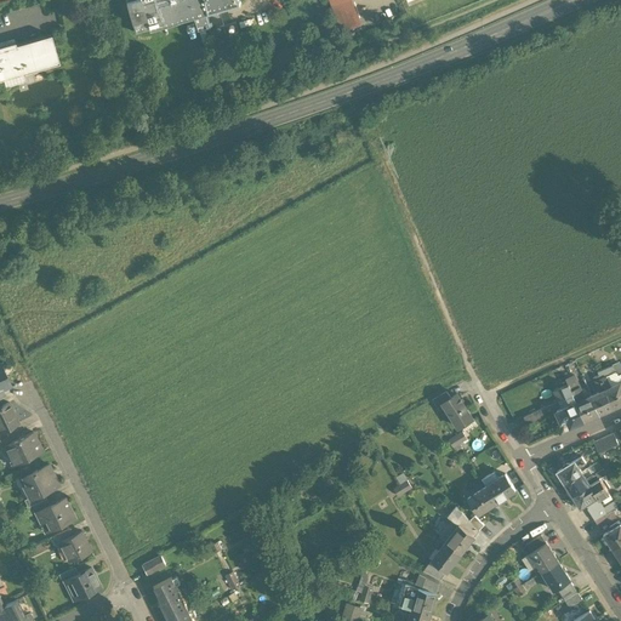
[(204,0),(138,0),(149,33),(209,15),(204,0)]
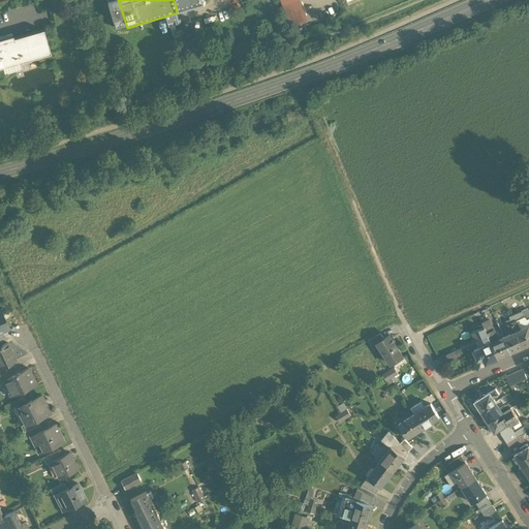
[(174,0),(178,12),(206,5),(204,0),(174,0)]
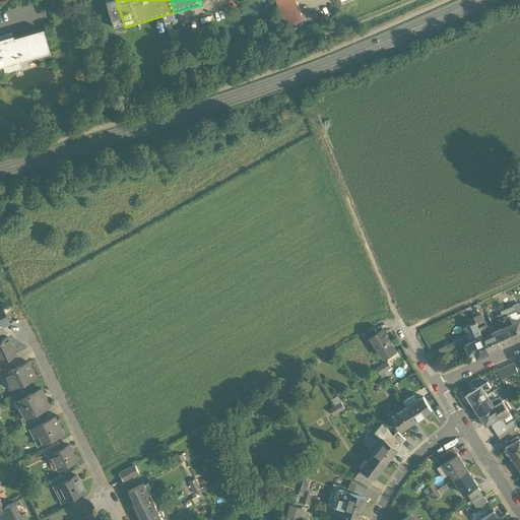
[(290,0),(278,5),(286,25),(300,20),(290,0)]
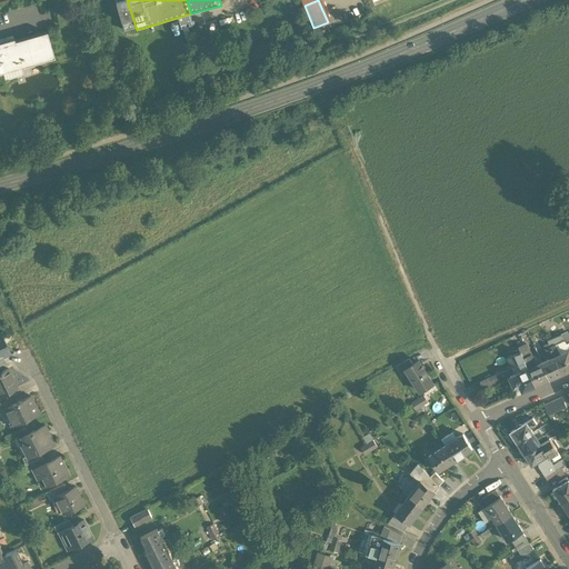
[(46,32),(13,41),(13,39),(0,42),(0,73),(2,73),(3,78),(22,72),(21,68),(53,58),(46,32)]
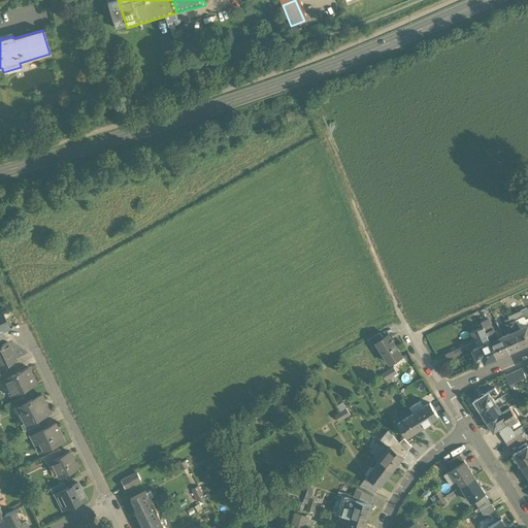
[(492,330),(487,319),(481,322),(486,333),(492,330)]
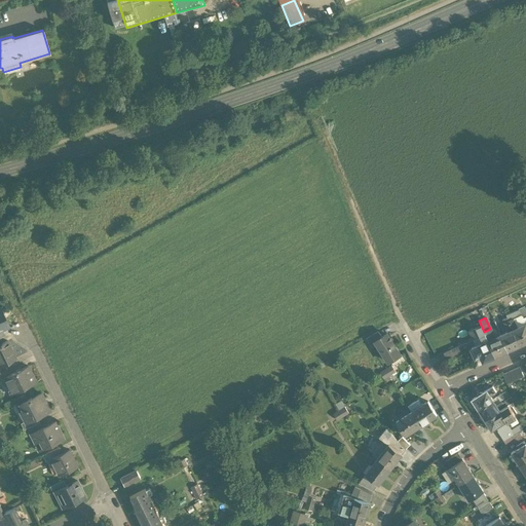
[(517,328),(512,330),(519,344),(525,341),(525,327),(524,324),(517,328)]
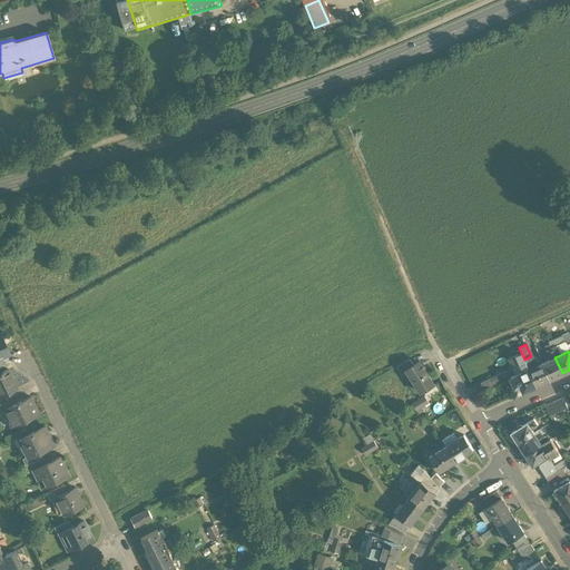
[(549,380),(542,363),(536,366),(531,356),(524,360),(529,369),(536,385),(549,380)]
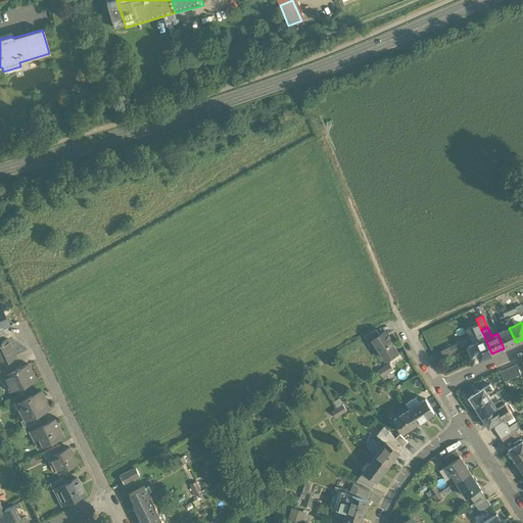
[(505,329),(497,333),(504,348),(516,342),(509,328),(505,329)]
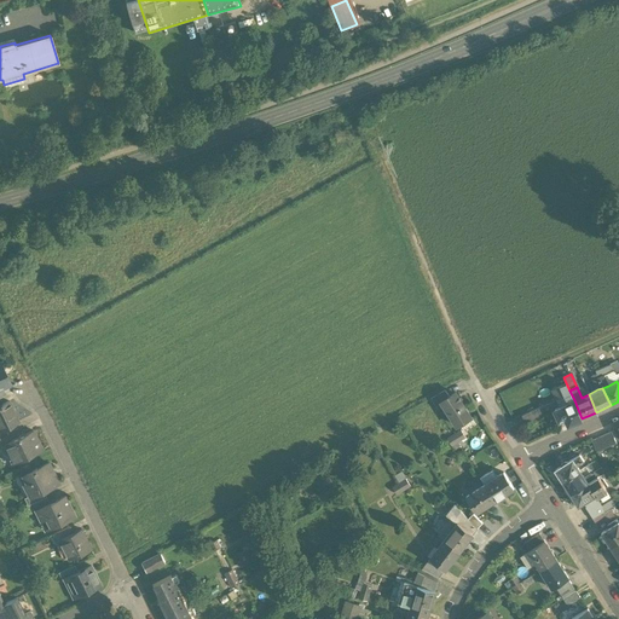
[(445,391),(431,398),(438,409),(444,405),(441,401),(449,397),(445,391)]
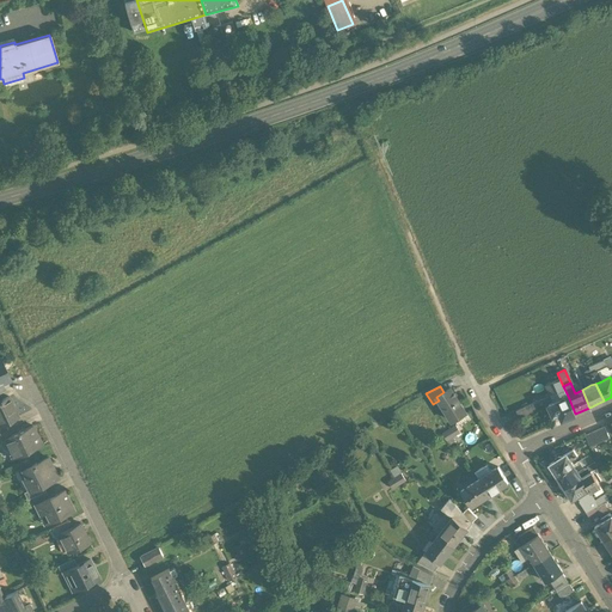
[(466,412),(451,389),(444,392),(436,397),(439,401),(452,422),(466,412)]
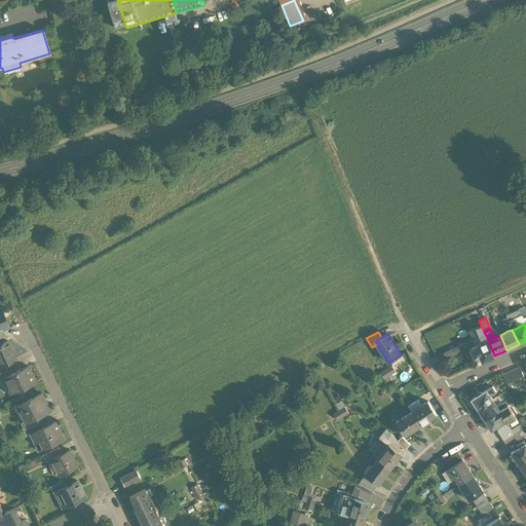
[(488,340),(471,348),(475,358),(480,354),(482,361),(494,355),(488,340)]
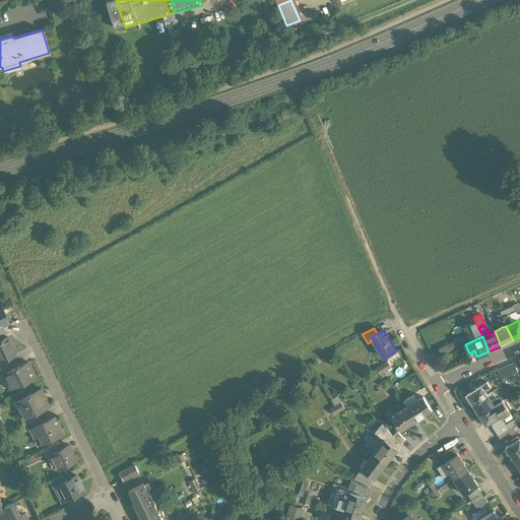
[(7,337),(0,340),(0,362),(4,361),(15,354),(7,337)]
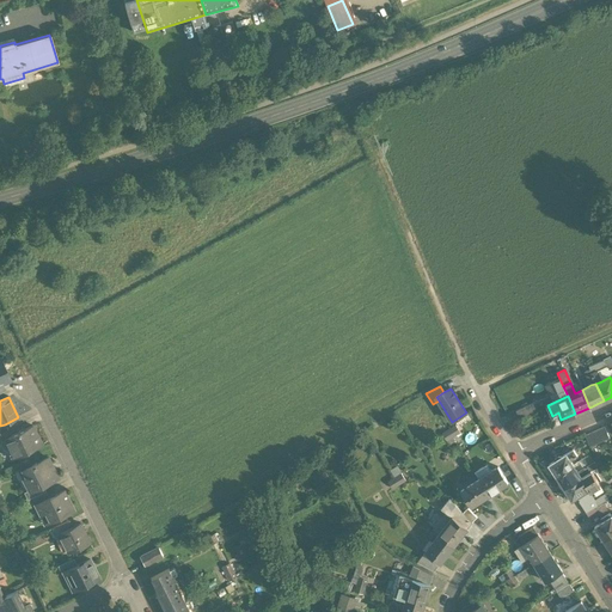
[(533,404),(515,411),(519,418),(537,411),(533,404)]
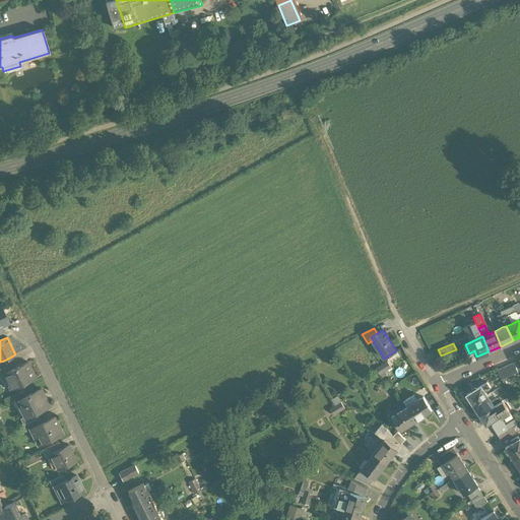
[(9,371),(2,375),(3,376),(6,383),(8,383),(12,391),(36,380),(27,363),(9,371)]
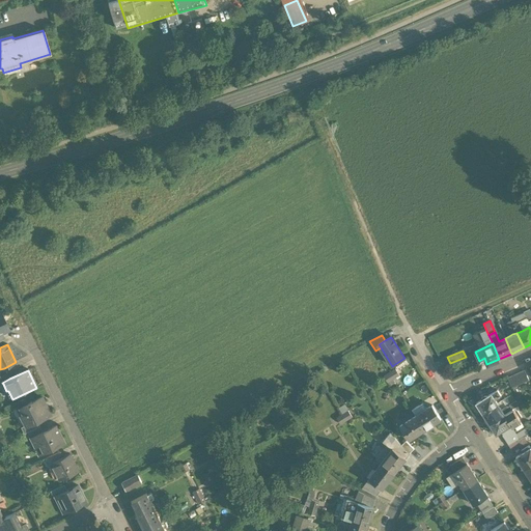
[(395,370),(389,373),(393,380),(398,375),(395,370)]
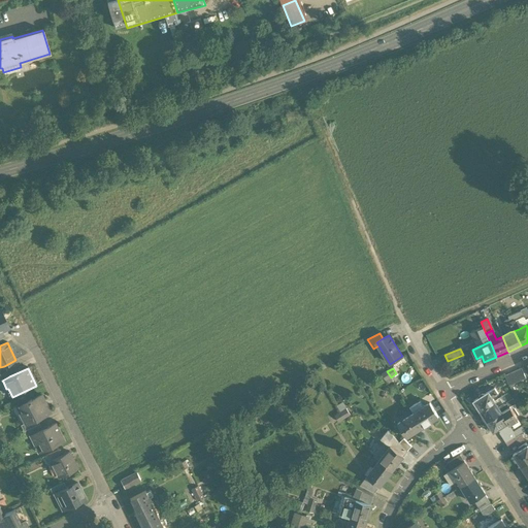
[(521,369),(504,376),(508,386),(526,378),(521,369)]
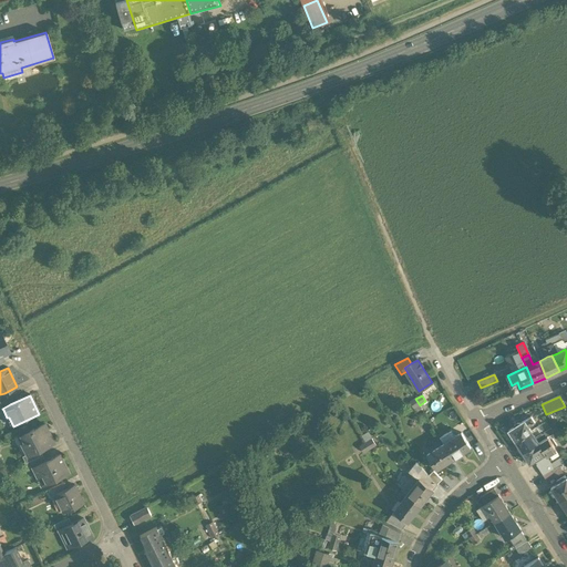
[(7,399),(0,401),(0,411),(3,410),(2,409),(10,404),(7,399)]
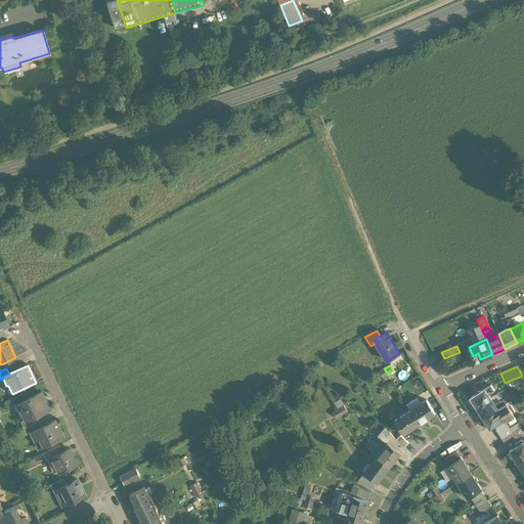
[(388,375),(384,368),(379,372),(382,378),(388,375)]
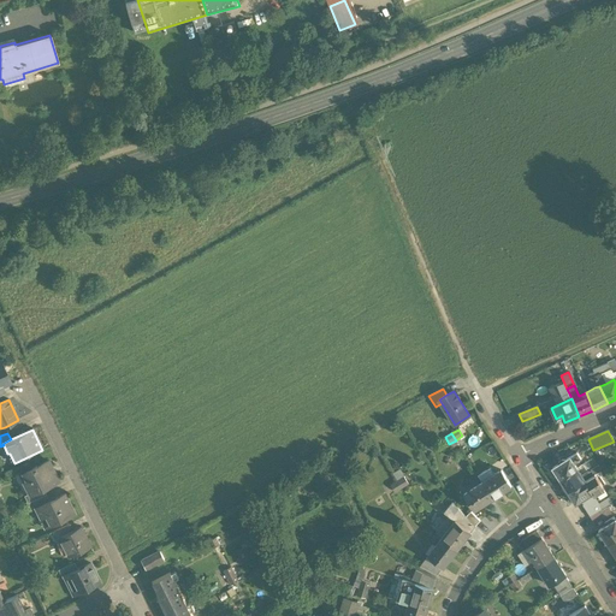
[(568,457),(564,460),(562,460),(557,462),(556,466),(552,468),(560,479),(576,468),(573,463),(579,458),(575,454),(569,458),(568,457)]
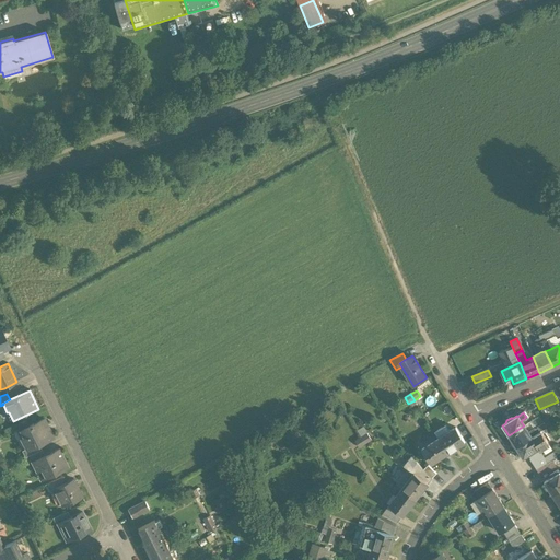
[(44,420),(22,430),(26,438),(21,440),(25,451),(26,451),(39,445),(54,438),(50,431),(49,431),(44,420)]
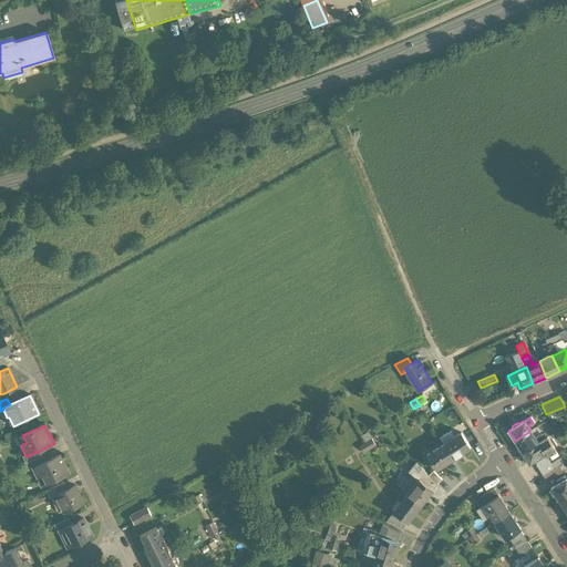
[(531,431),(515,441),(518,446),(516,449),(518,453),(522,451),(523,452),(546,437),(553,434),(549,429),(535,439),(531,431)]
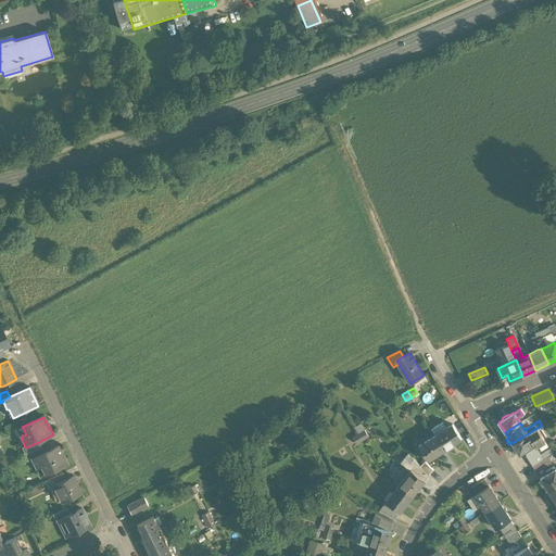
[(452,425),(436,434),(444,449),(460,439),(452,425)]
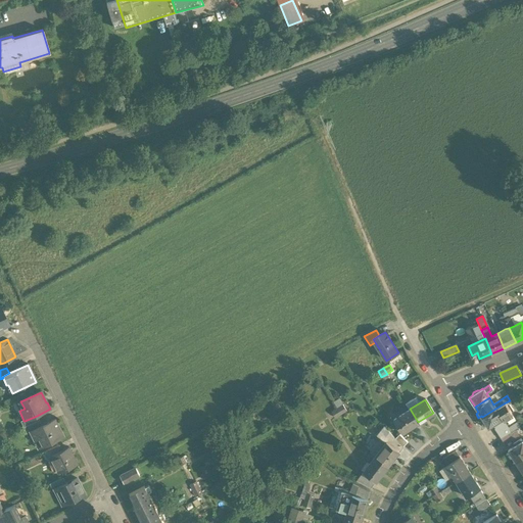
[(504,403),(482,417),(488,427),(492,424),(494,425),(497,423),(497,421),(502,418),(505,420),(512,416),(504,403)]
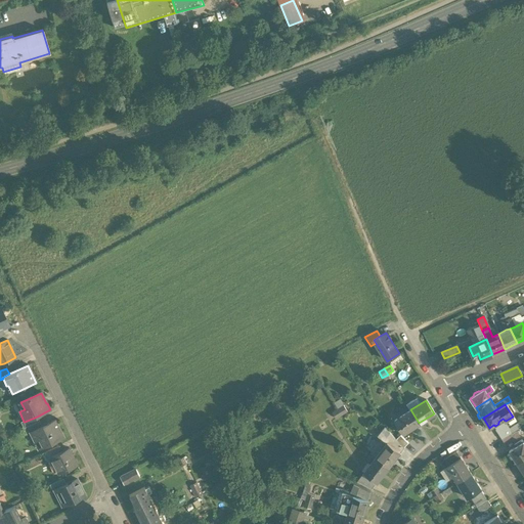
[(344,406),(338,409),(342,416),(347,412),(344,406)]
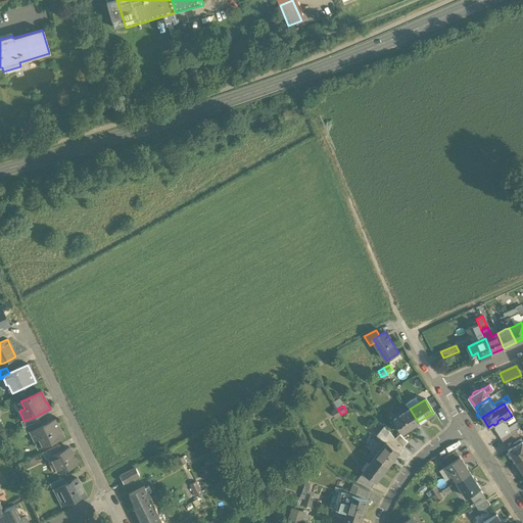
[(337,409),(332,413),(335,418),(341,415),(337,409)]
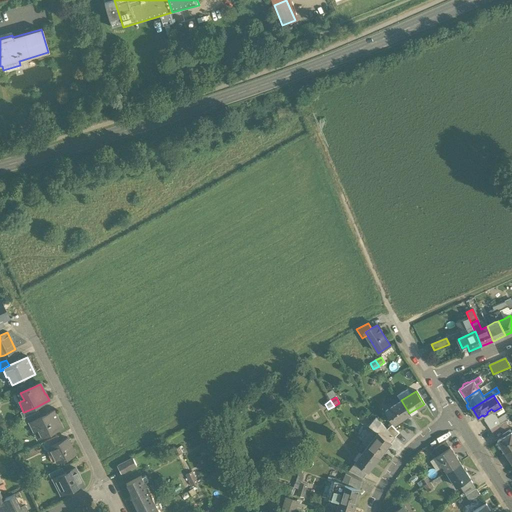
[(401,400),(386,410),(394,423),(409,413),(401,400)]
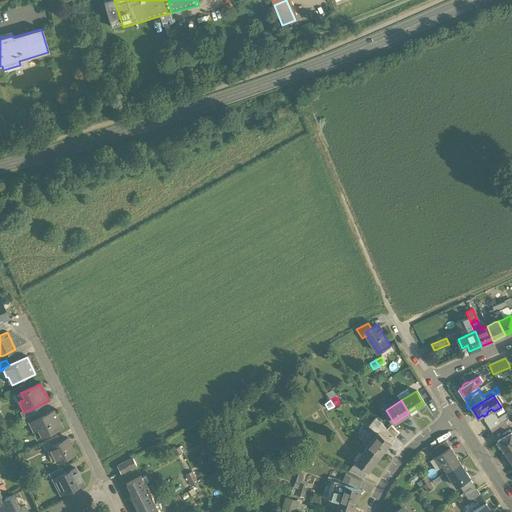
[(36,407),(24,412),(23,412),(20,413),(23,419),(38,412),(36,407)]
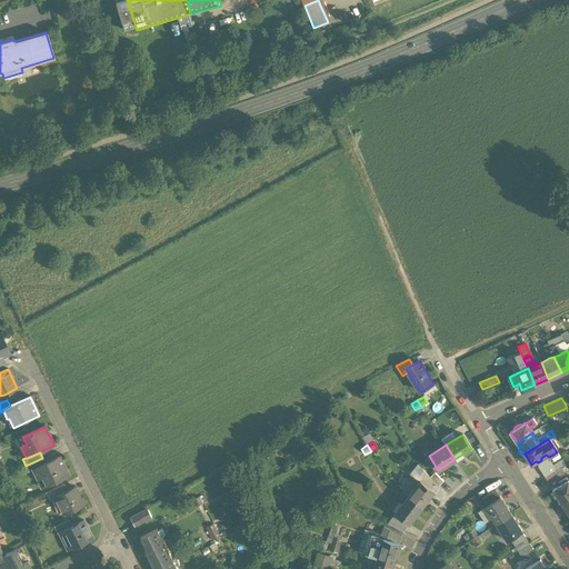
[(42,458),(26,466),(29,472),(32,470),(46,465),(42,458)]
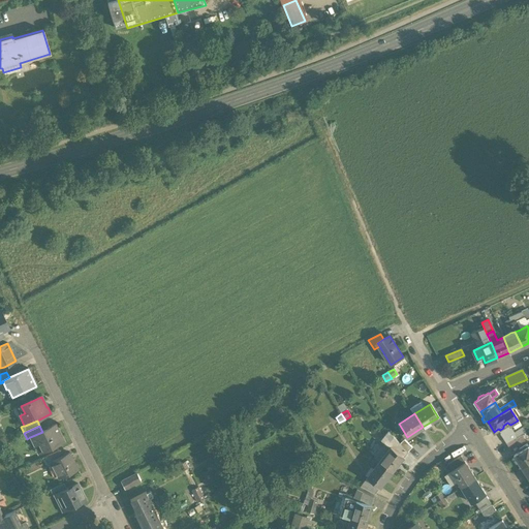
[(42,432),(30,437),(34,446),(37,444),(41,452),(63,441),(56,426),(42,432)]
